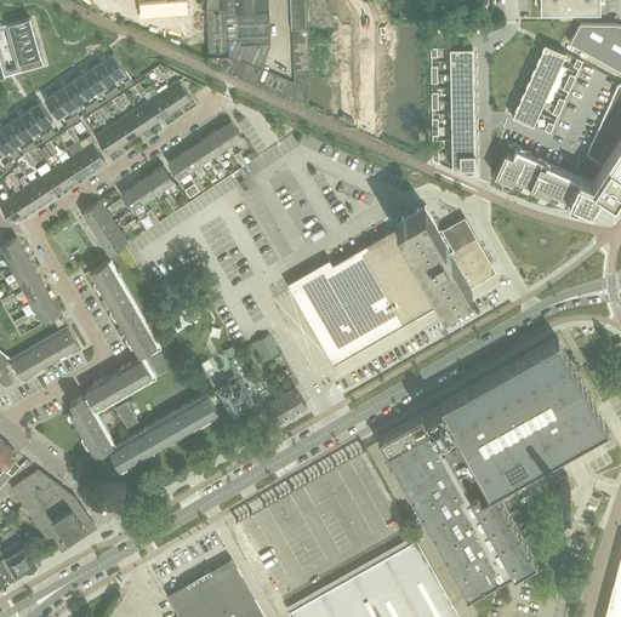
[(136,0),(138,1),(140,13),(187,10),(186,0),(136,0)]
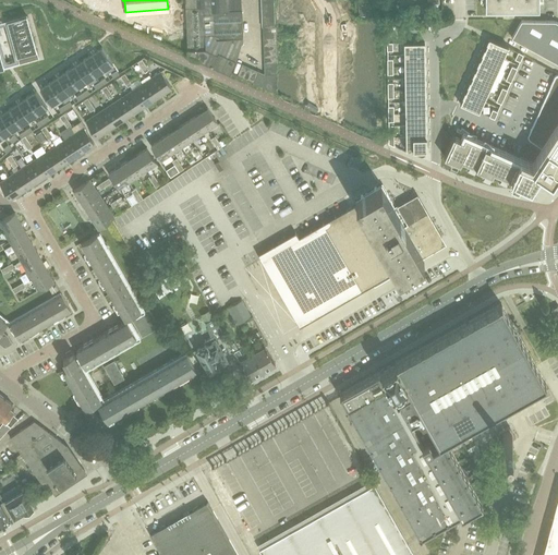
[(233,47),(243,46),(242,13),(241,0),(184,0),(187,58),(230,76),(235,62),(218,55),(218,56),(207,51),(207,34),(214,34),(214,43),(233,43),(233,47)]
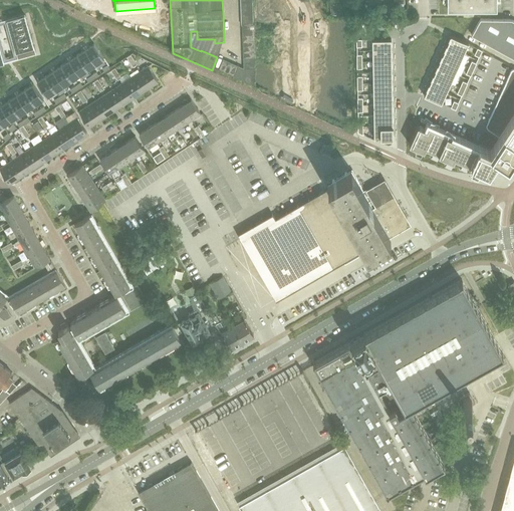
[(447,0),(447,5),(447,11),(497,11),(497,2),(501,2),(500,0),(447,0)]
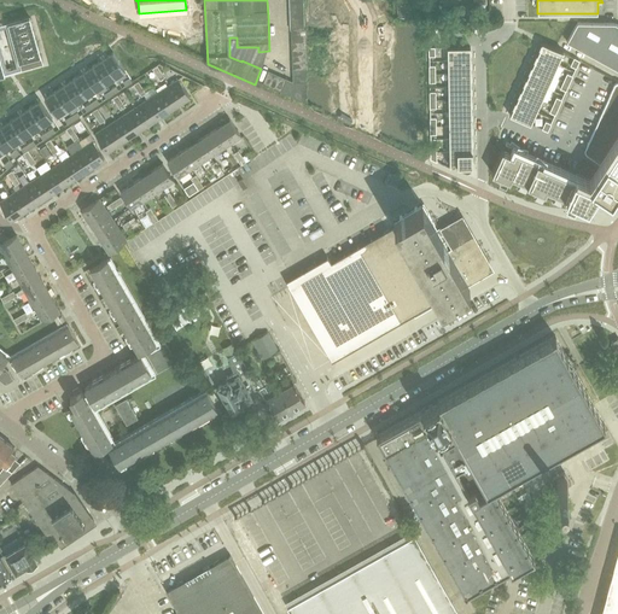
[(321,7),(321,28),(327,28),(353,27),(353,15),(338,15),(338,7),(321,7)]
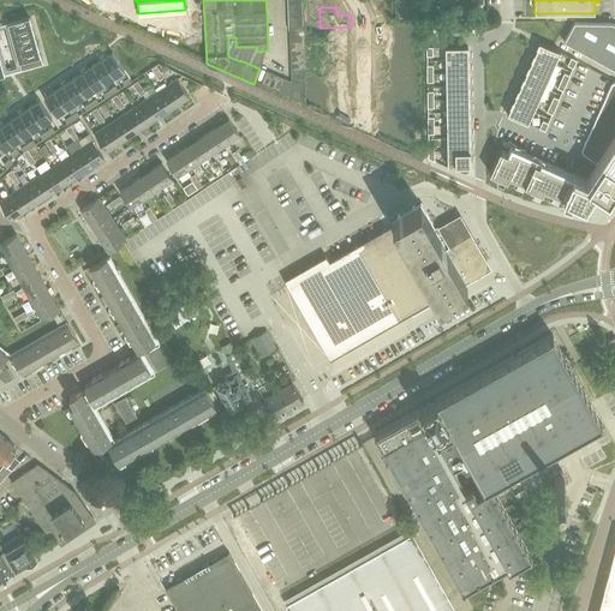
[(407,21),(407,7),(394,9),(395,21),(407,21)]
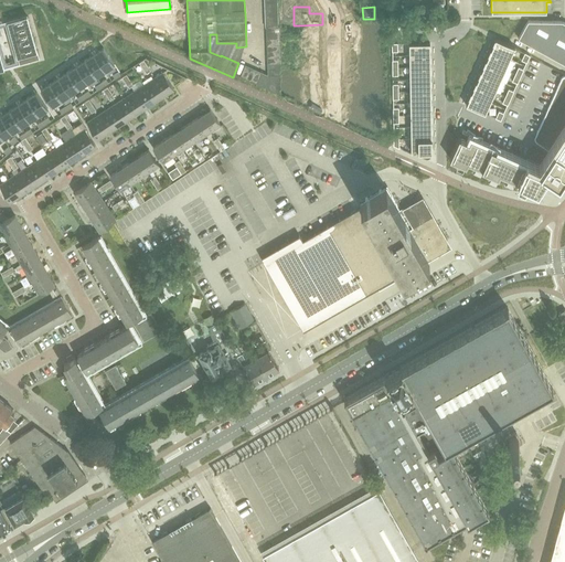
[(429,8),(419,8),(419,20),(433,20),(433,11),(429,11),(429,8)]
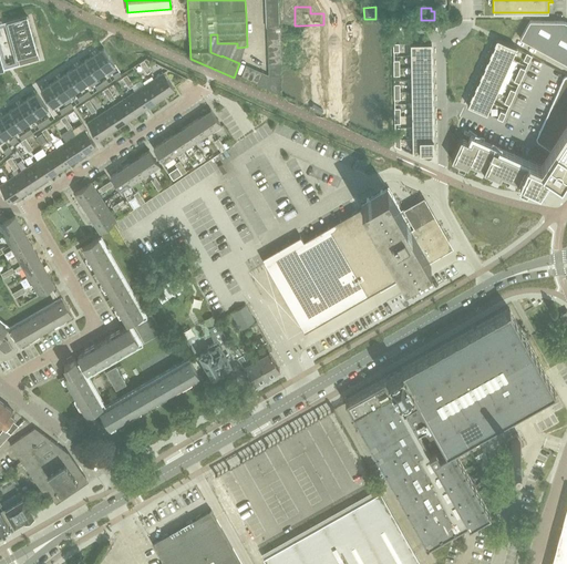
[(39,62),(27,19),(7,24),(0,26),(0,72),(4,72),(20,68),(39,62)]
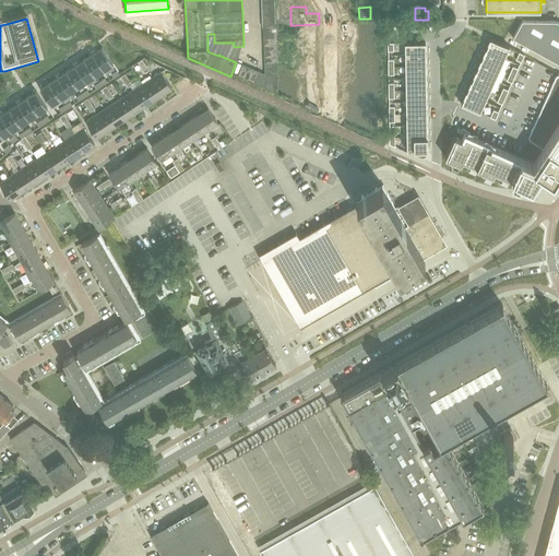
[(296,25),(296,36),(319,35),(319,24),(296,25)]
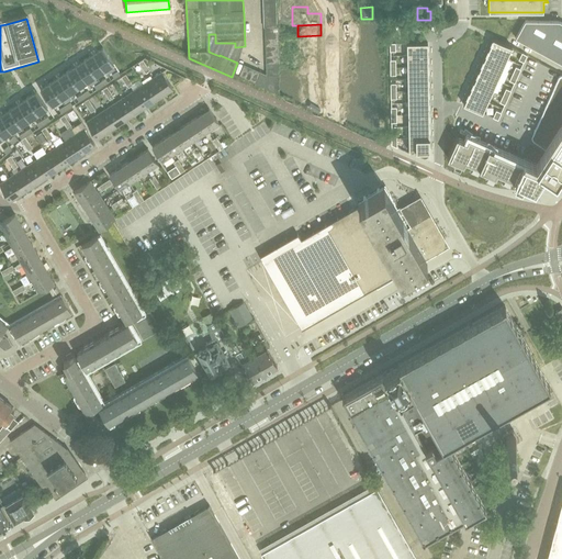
[(343,28),(343,38),(367,38),(367,26),(343,28)]
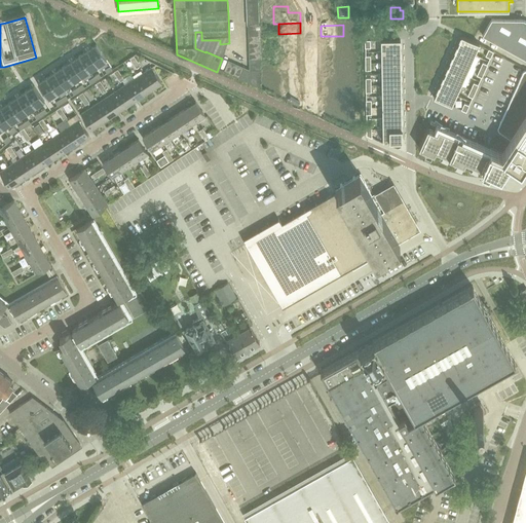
[(278,34),(278,44),(300,44),(300,33),(278,34)]
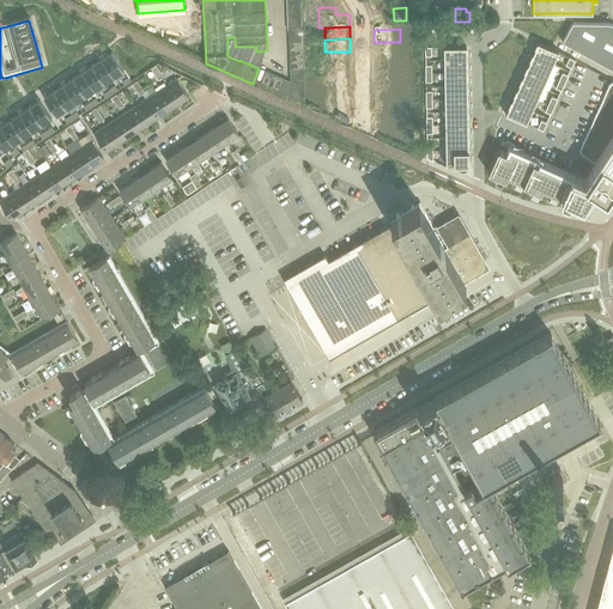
[(374,42),(375,55),(400,54),(400,42),(374,42)]
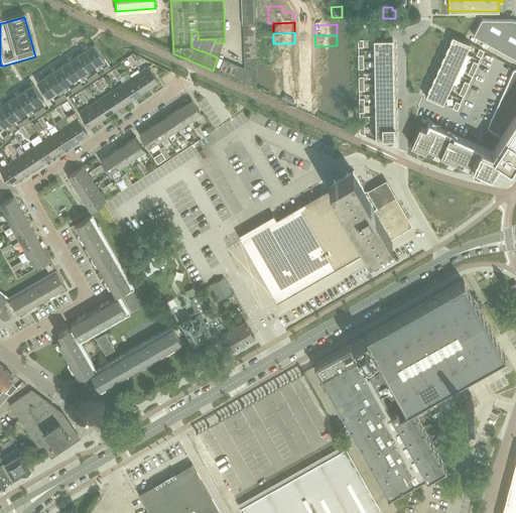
[(447,48),(466,56),(470,45),(462,42),(453,37),(447,48)]
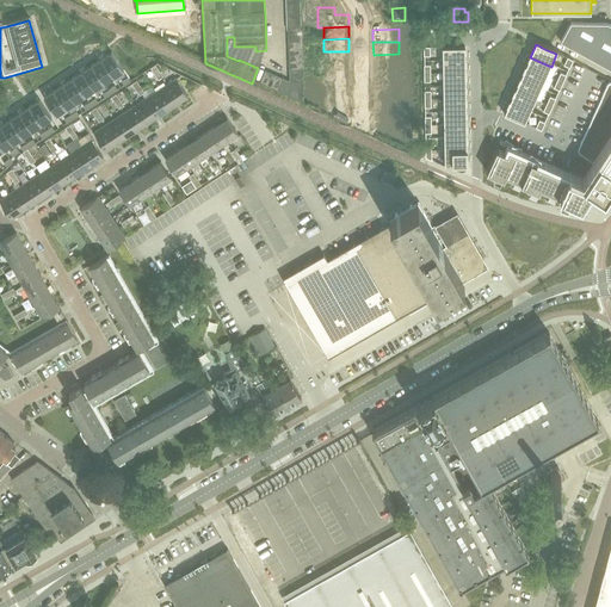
[(442,50),(443,63),(466,62),(464,49),(442,50)]
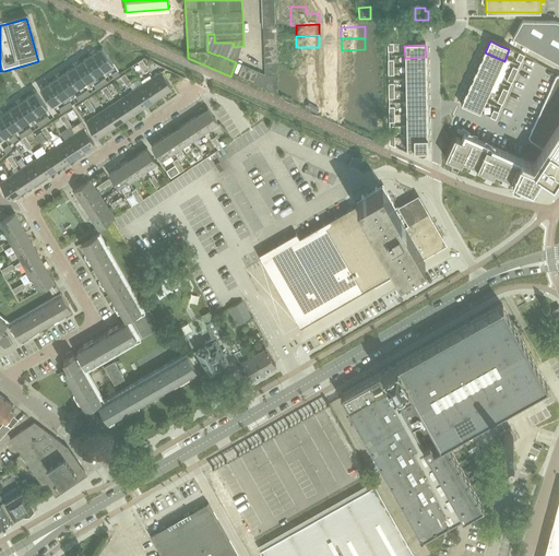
[(292,47),(292,60),(319,59),(319,47),(296,47),(292,47)]
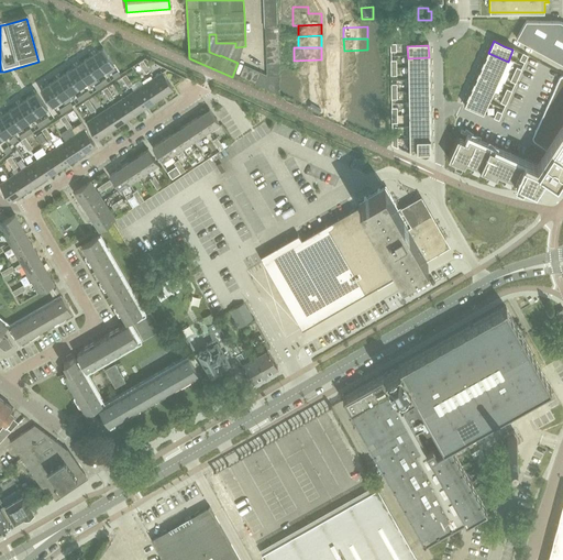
[(344,51),(344,62),(367,62),(367,50),(344,51)]
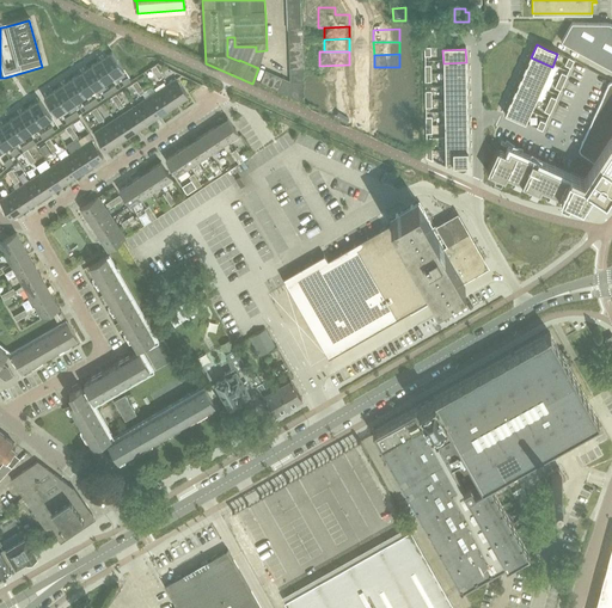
[(102,61),(114,80),(124,73),(112,55),(102,61)]
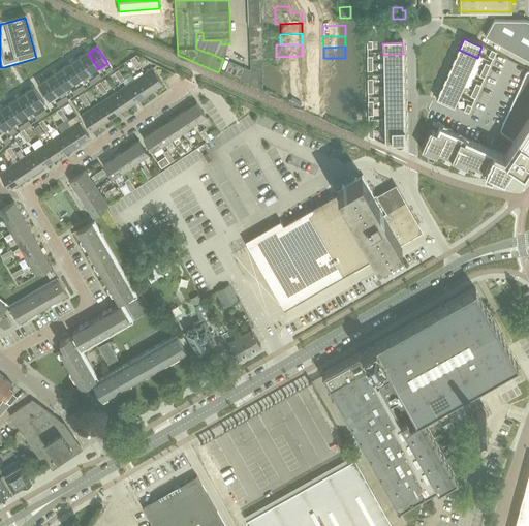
[(477,58),(459,50),(455,60),(472,67),(477,58)]
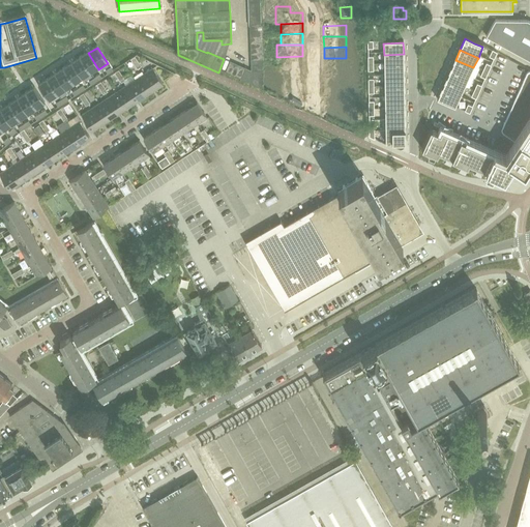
[(88,53),(80,59),(90,75),(98,69),(88,53)]
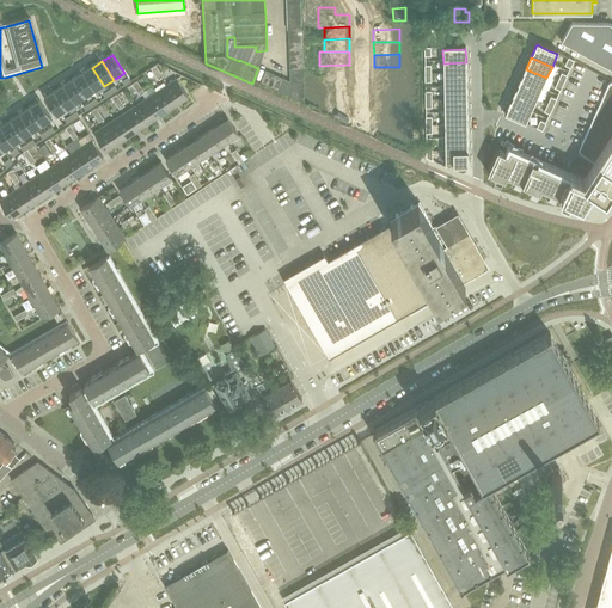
[(466,75),(466,62),(444,63),(444,77),(466,75)]
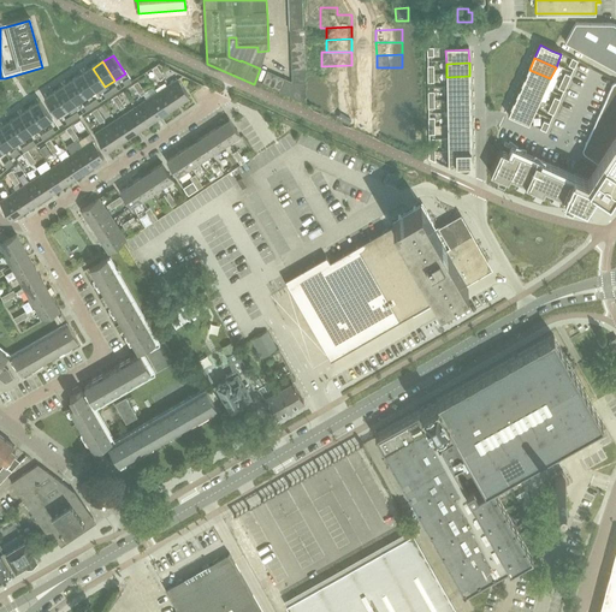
[(321,66),(321,79),(353,79),(351,65),(321,66)]
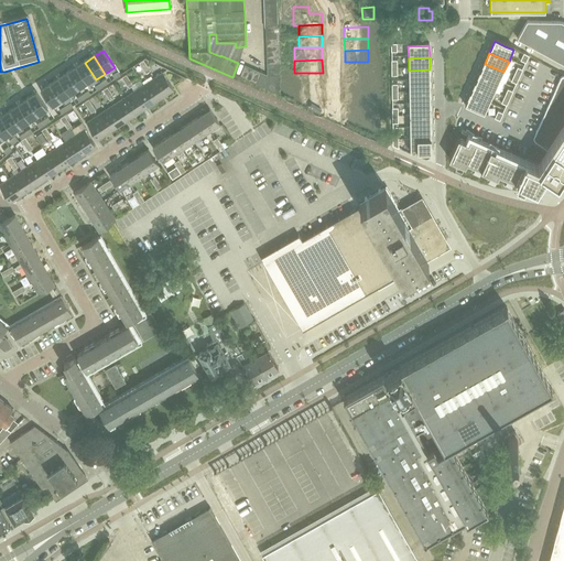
[(87,85),(96,79),(85,63),(76,68),(87,85)]
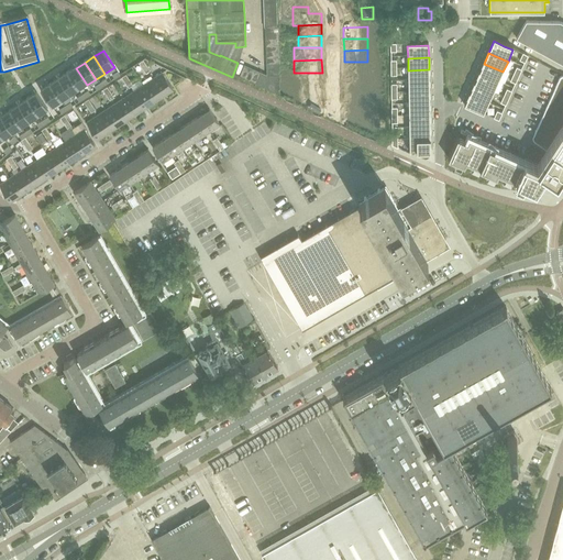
[(484,64),(478,75),(498,83),(503,72),(484,64)]
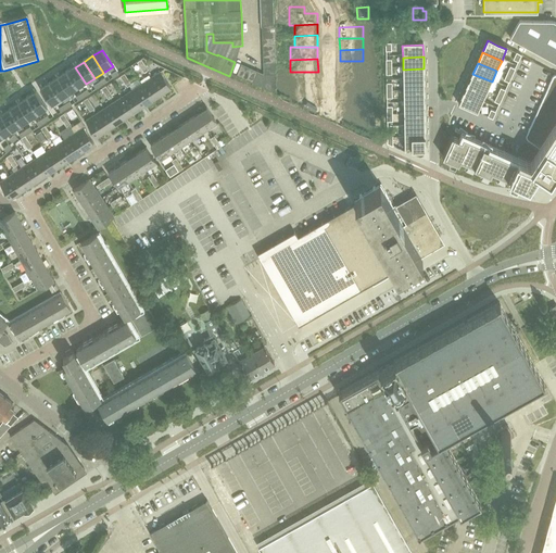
[(67,73),(78,89),(86,84),(75,67),(67,73)]
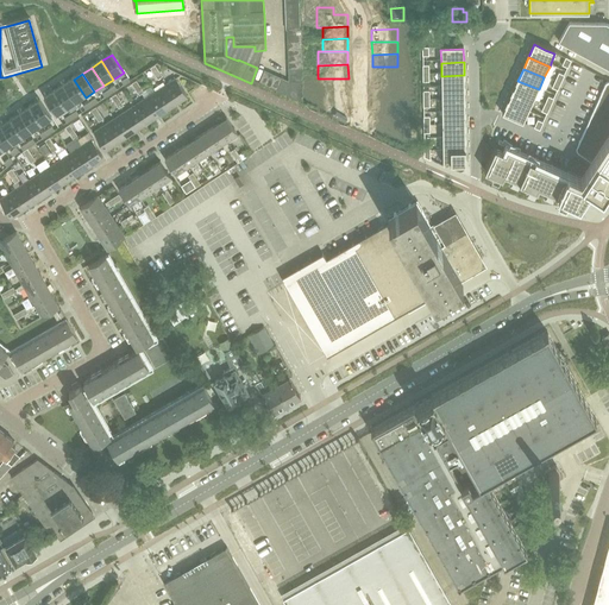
[(265,88),(270,76),(264,74),(259,86),(265,88)]
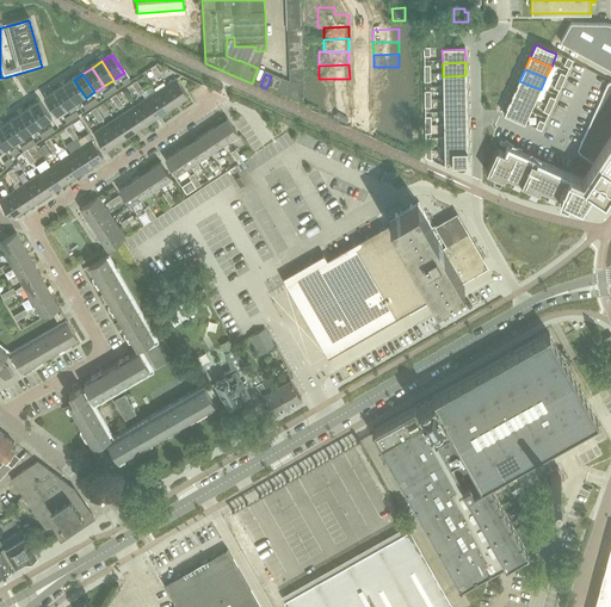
[(466,88),(466,75),(443,76),(443,88),(466,88)]
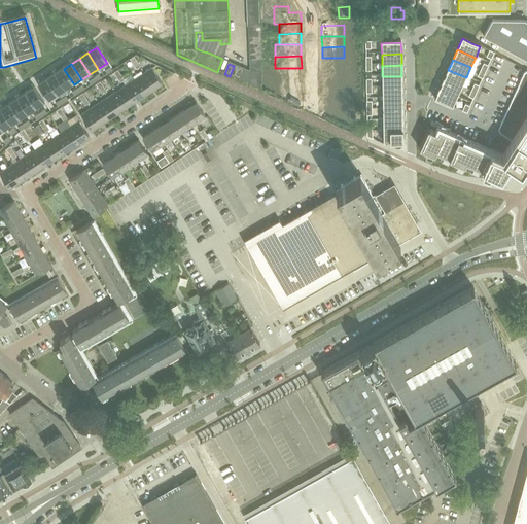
[(234,66),(230,76),(235,79),(239,68),(234,66)]
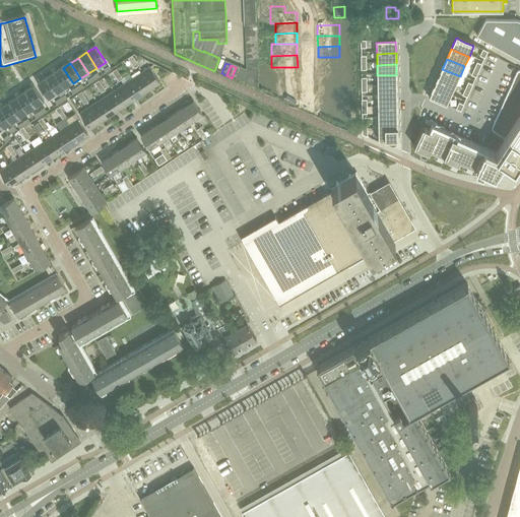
[(237,80),(242,70),(236,67),(232,78),(237,80)]
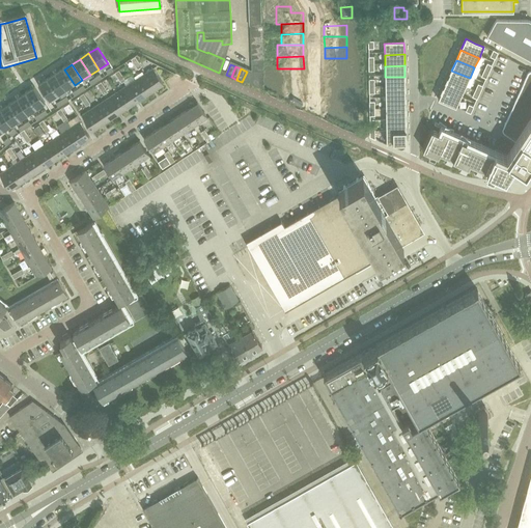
[(277,68),(277,81),(304,80),(304,68),(277,68)]
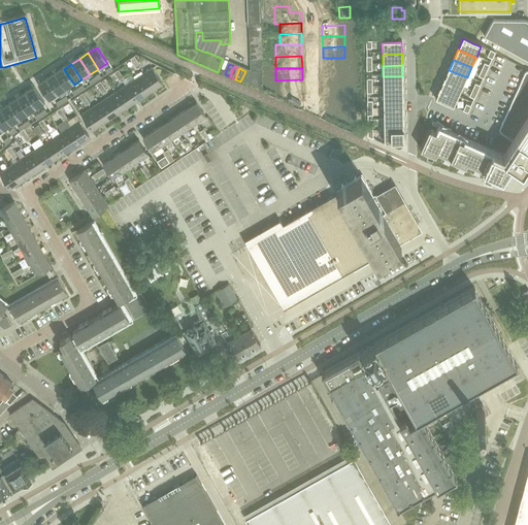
[(65,91),(74,85),(64,69),(55,75),(65,91)]
